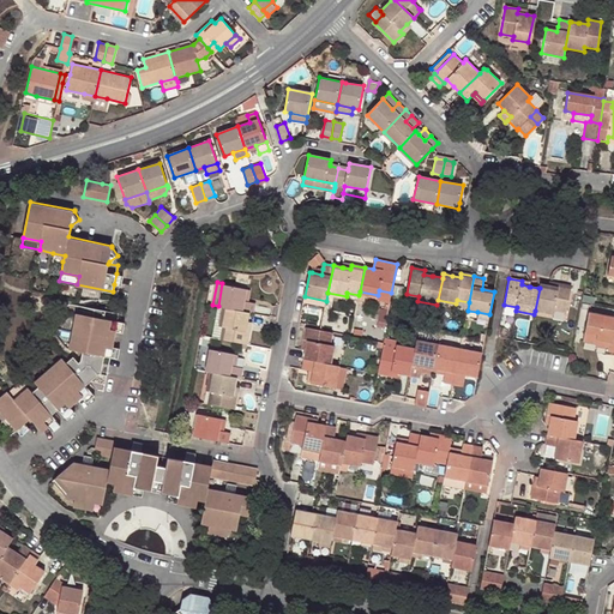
[(217,306),(222,307),(248,312),(253,313),(256,302),(248,301),(244,300),(246,288),(222,283),(218,306),(217,306)]
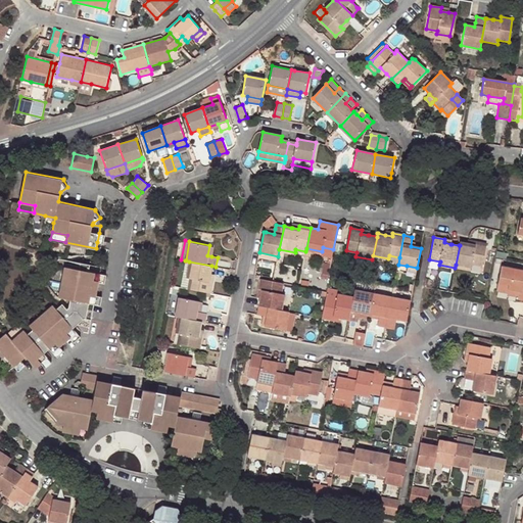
[(482,266),(486,243),(476,241),(475,245),(468,243),(461,242),(460,242),(460,245),(456,265),(472,268),(472,265),(482,266)]
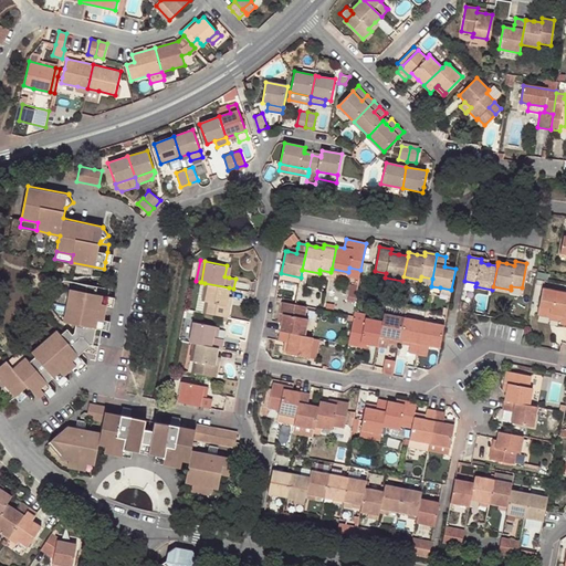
[(348,276),(356,278),(359,279),(360,270),(349,268),(348,272),(348,276)]
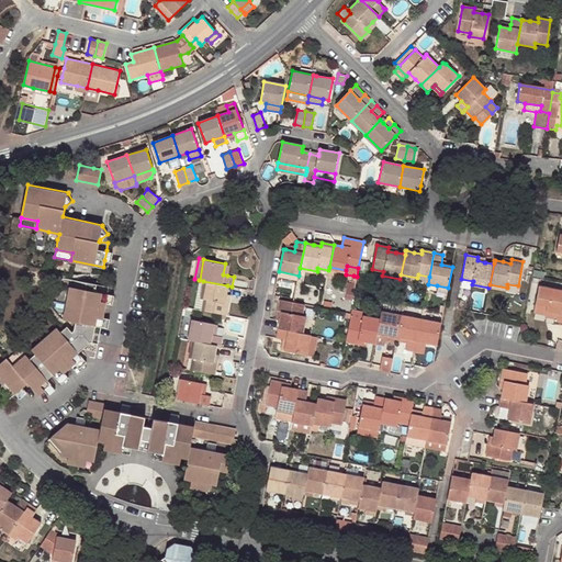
[(316,276),(327,278),(328,270),(317,268),(317,271),(316,276)]
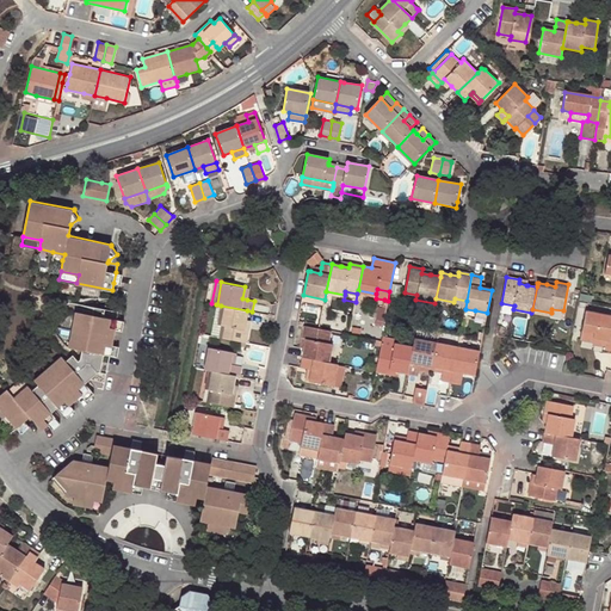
[(325,300),(303,295),(302,301),(323,304),(325,300)]
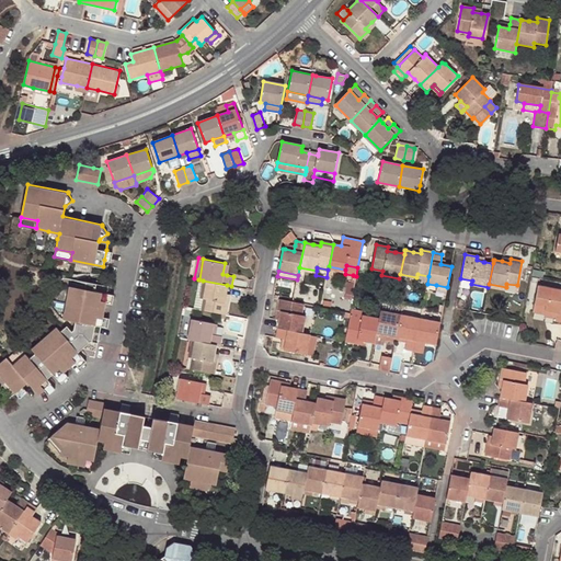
[(103,317),(105,302),(107,293),(109,286),(89,282),(90,276),(84,275),(76,277),(76,279),(75,287),(68,285),(63,319),(75,321),(73,329),(71,330),(66,325),(60,331),(56,327),(31,347),(34,352),(29,357),(25,353),(12,364),(6,356),(0,361),(0,376),(4,381),(1,385),(0,385),(0,387),(9,398),(15,392),(23,386),(27,382),(37,393),(44,389),(50,382),(46,378),(53,374),(56,378),(64,371),(75,362),(82,356),(78,352),(84,346),(91,341),(98,343),(101,327),(103,317)]
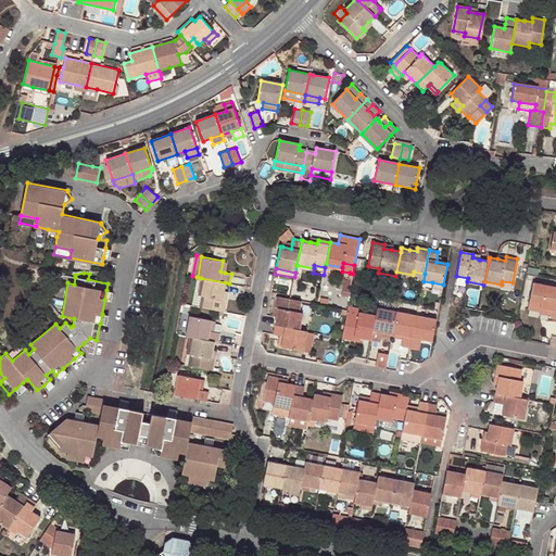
[(197,277),(191,304),(199,306),(201,295),(198,295),(201,278),(197,277)]
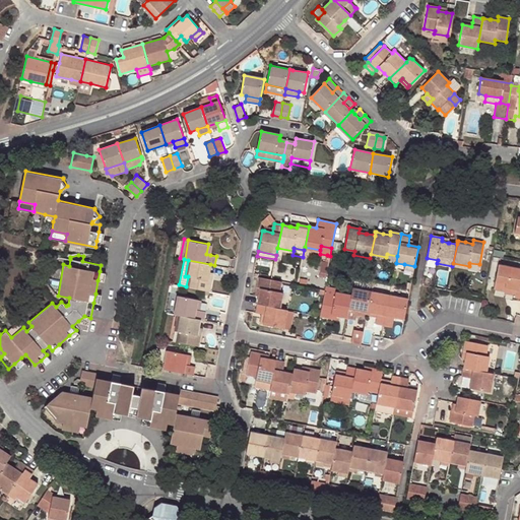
[(211,280),(207,279),(208,272),(210,264),(188,260),(185,276),(188,276),(186,286),(186,287),(209,291),(211,280)]
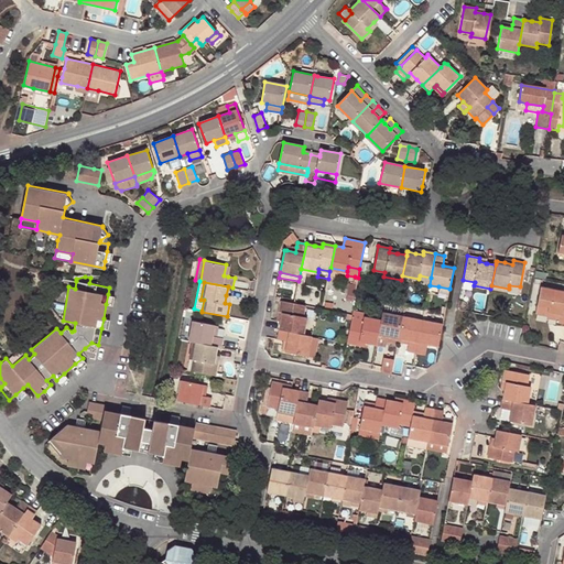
[(436,295),(447,296),(449,289),(438,286),(436,295)]
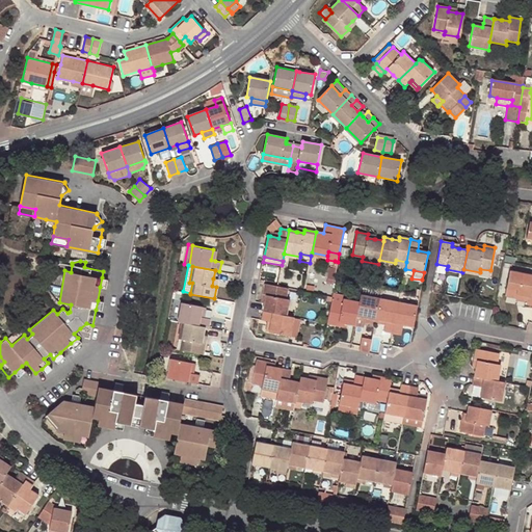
[(531,274),(509,270),(505,291),(527,296),(526,301),(526,303),(531,304),(531,274)]
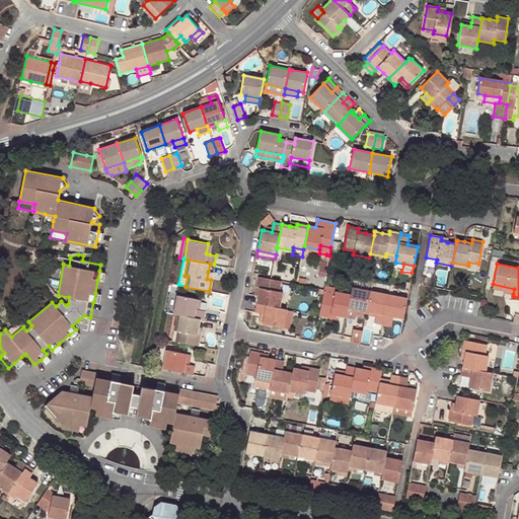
[(279,292),(281,281),(271,279),(258,277),(255,288),(260,289),(258,296),(257,303),(256,304),(279,308),(282,292),(279,292)]
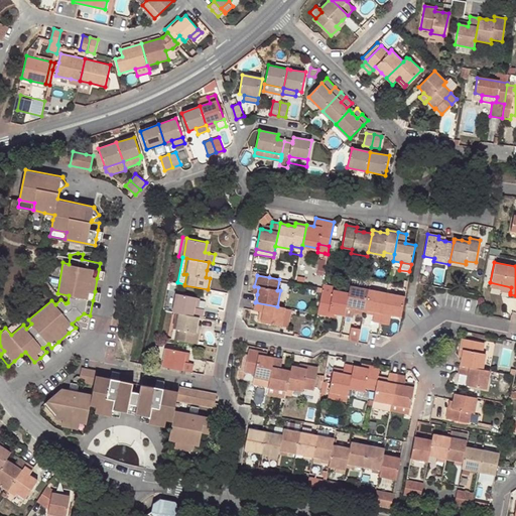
[(511,287),(490,282),(489,286),(500,288),(500,290),(510,292),(511,287)]
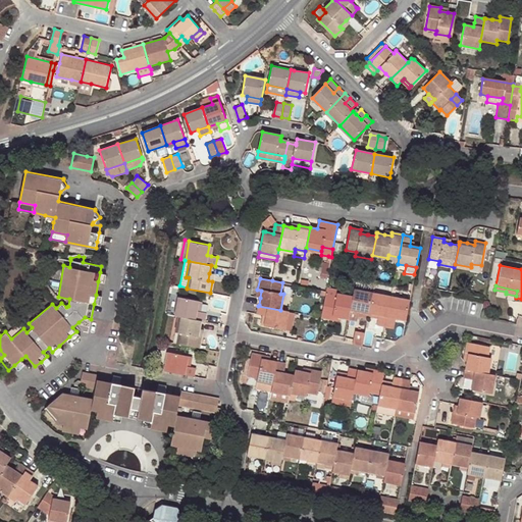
[(327,289),(326,292),(321,318),(332,320),(333,316),(340,318),(348,319),(353,297),(336,294),(336,291),(327,289)]
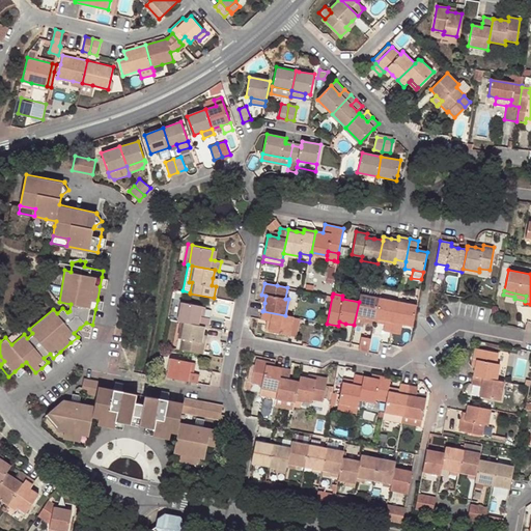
[(380,298),(360,294),(359,302),(354,325),(363,327),(364,320),(365,316),(375,318),(380,298)]
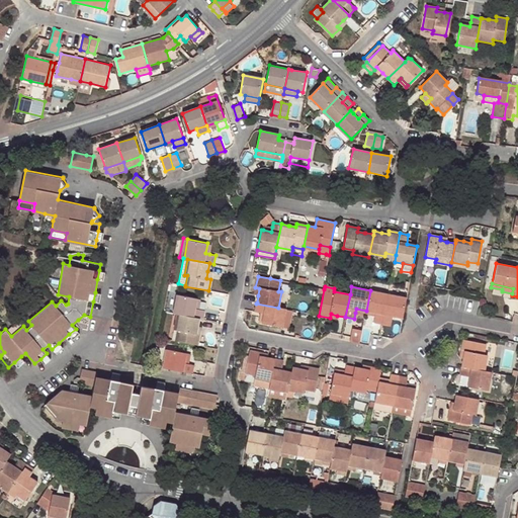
[(392,286),(391,293),(404,296),(405,289),(392,286)]
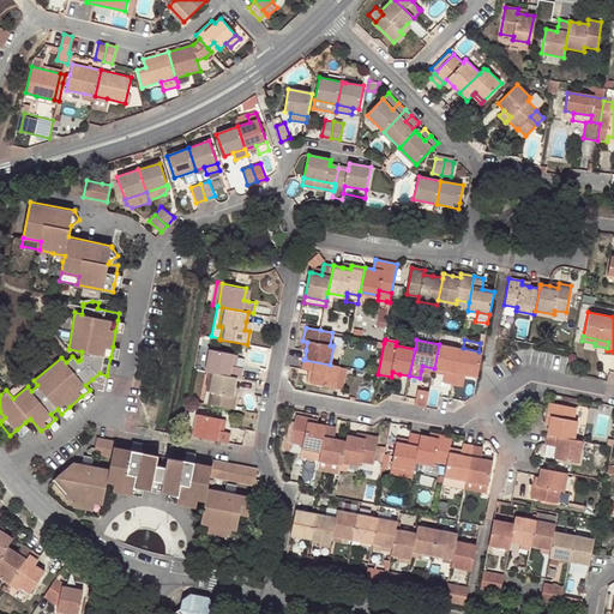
[(443,381),(453,384),(461,348),(439,344),(434,368),(445,371),(445,374),(443,381)]
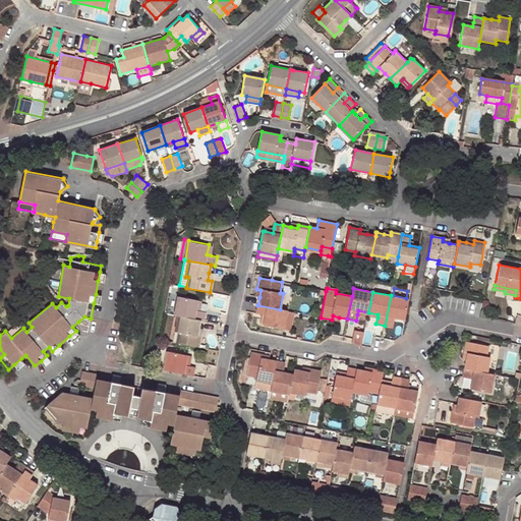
[(391,295),(385,326),(394,328),(395,322),(396,317),(405,320),(409,298),(406,298),(393,295),(391,295)]
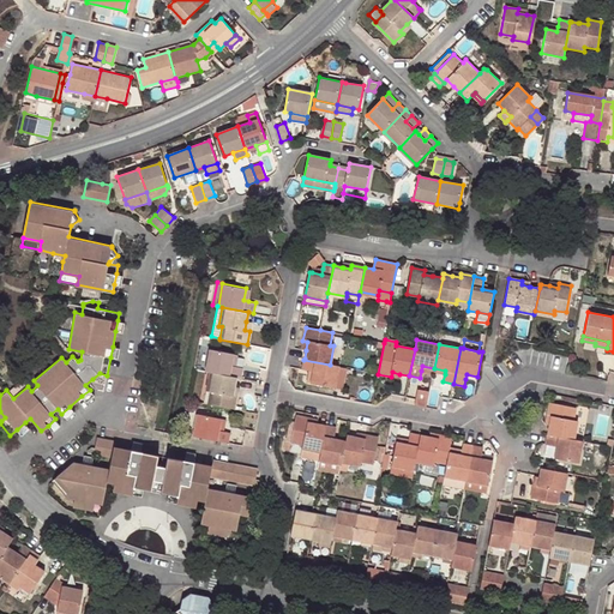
[(209,349),(205,372),(209,372),(236,377),(240,378),(242,368),(235,366),(232,366),(233,354),(209,349)]
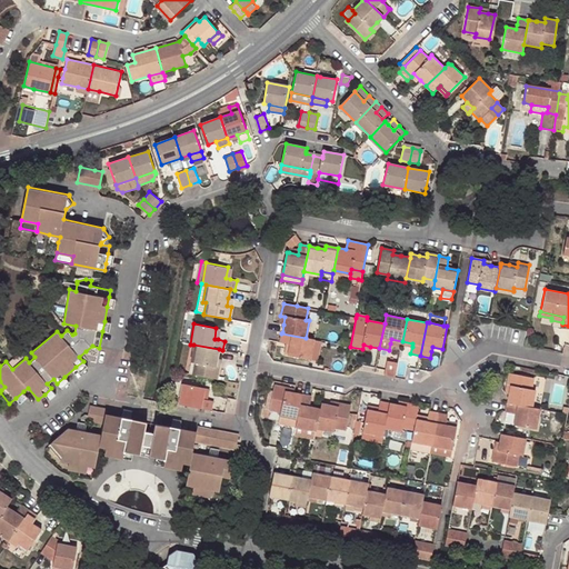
[(288,356),(310,360),(315,339),(306,338),(281,333),(280,341),(286,343),(290,343),(288,356)]
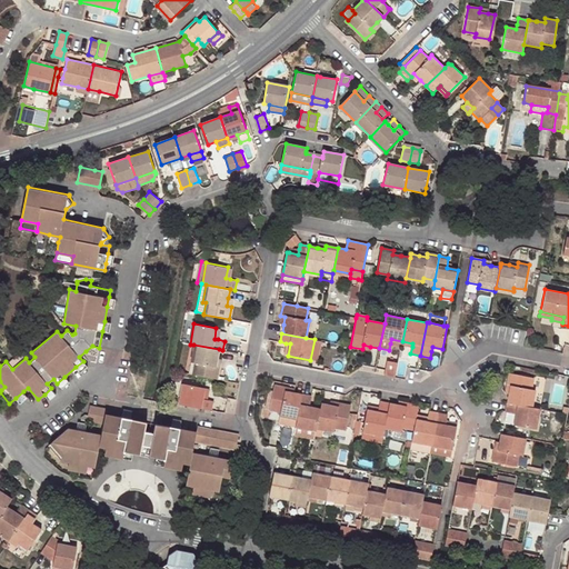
[(315,339),(310,360),(317,361),(321,340),(315,339)]
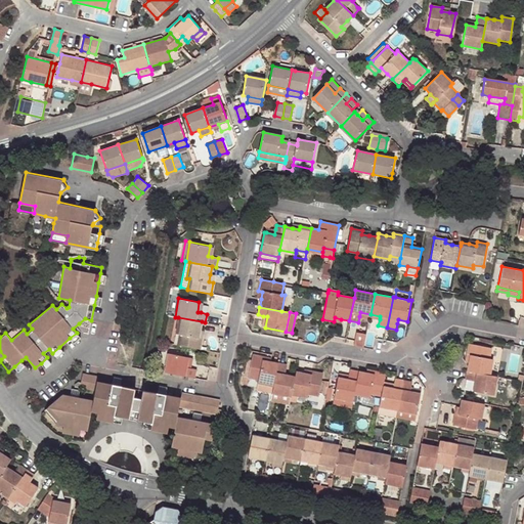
[(200,331),(202,321),(178,317),(176,334),(179,334),(177,345),(200,349),(202,338),(199,337),(200,331)]
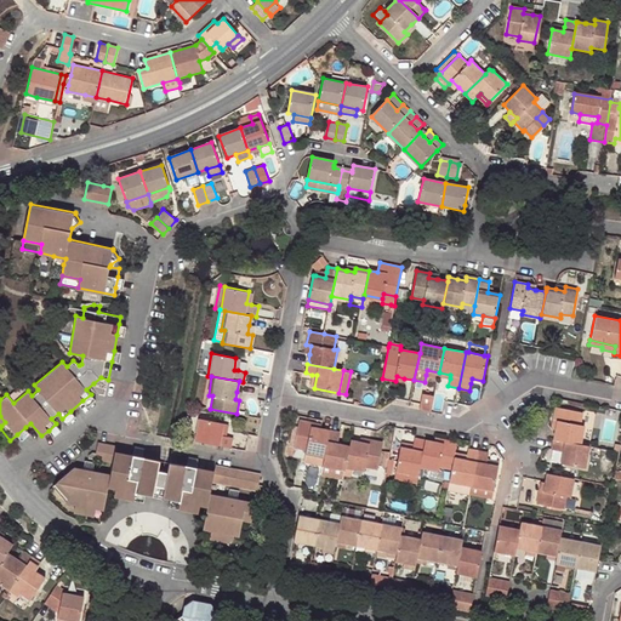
[(420,410),(431,412),(434,396),(422,393),(421,404),(420,410)]
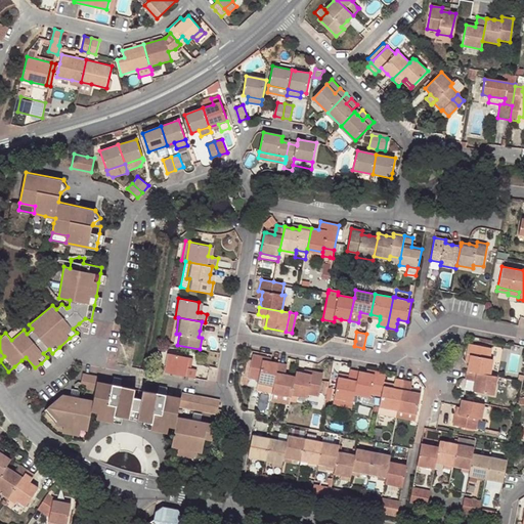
[(74,343),(81,337),(77,333),(70,338),(74,343)]
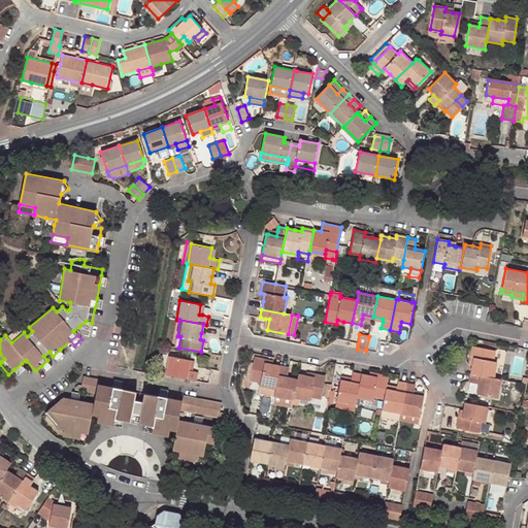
[(470,358),(474,358),(472,365),(472,366),(471,372),(471,373),(494,378),(497,362),(494,361),(496,351),(472,345),(470,358)]
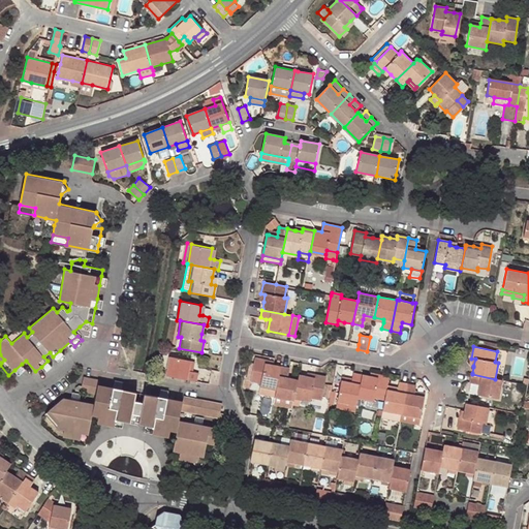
[(60,350),(53,356),(57,361),(64,354),(60,350)]
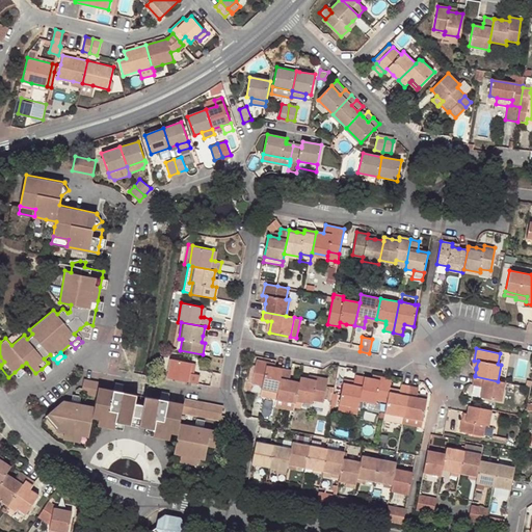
[(170,356),(166,378),(197,383),(200,374),(193,373),(189,373),(191,361),(170,356)]
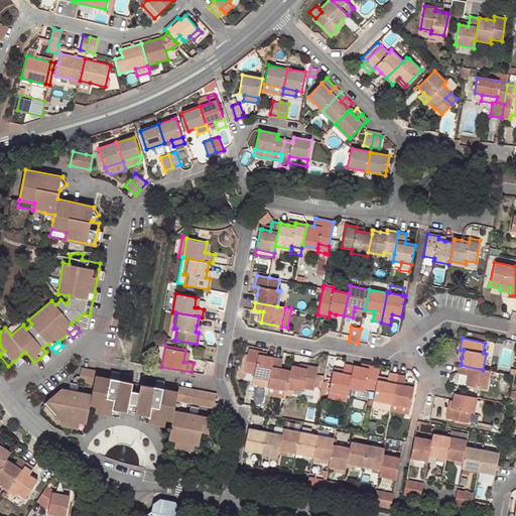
[(270,380),(274,358),(273,358),(267,357),(259,355),(260,351),(249,349),(245,368),(245,372),(255,374),(254,377),(270,380)]
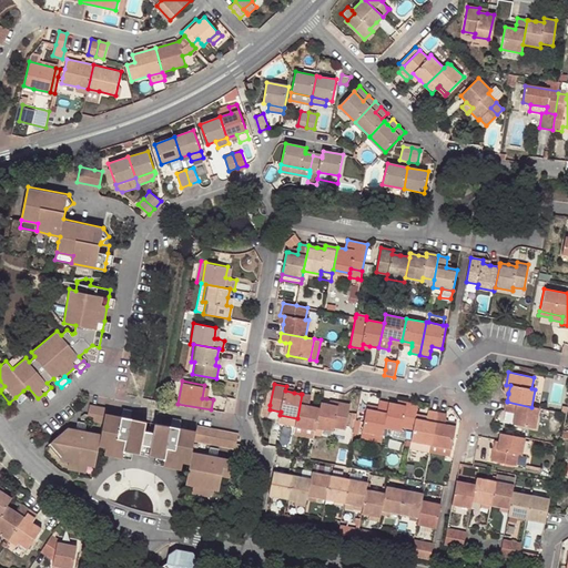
[(51,387),(44,394),(49,399),(56,393),(51,387)]
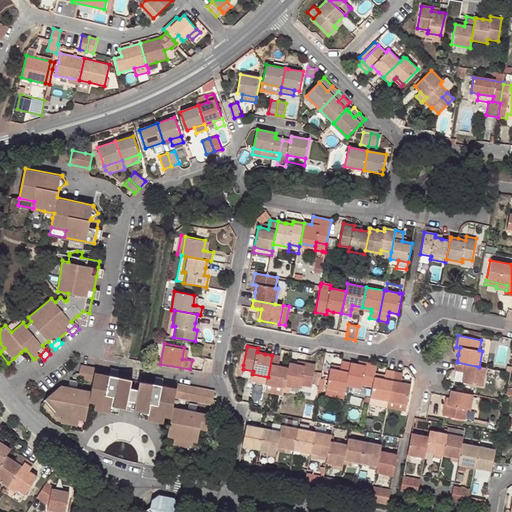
[(18,363),(25,357),(21,352),(14,358),(18,363)]
